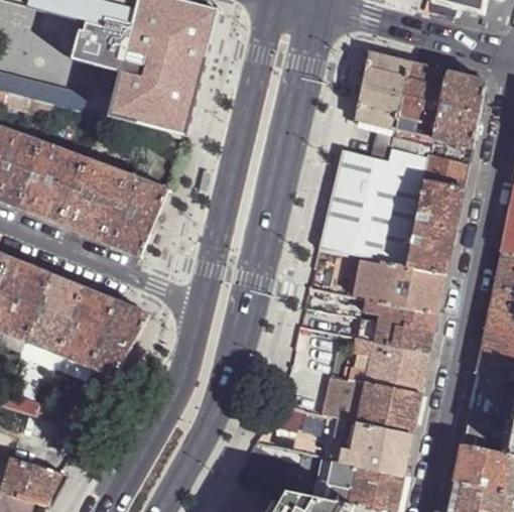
[(8,0),(86,20),(84,28),(126,39),(126,37),(125,36),(126,33),(127,34),(132,16),(130,15),(131,12),(133,13),(139,14),(142,0),(8,0)]
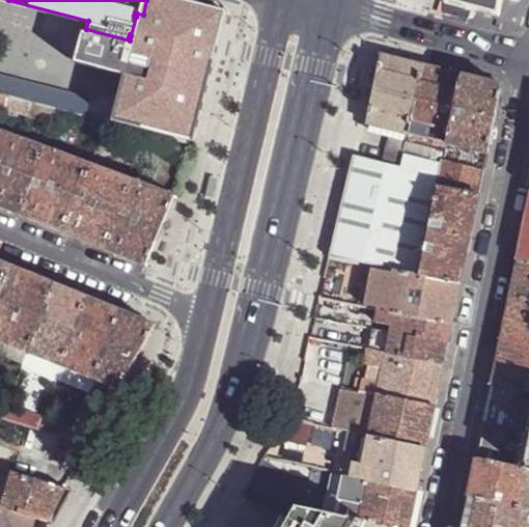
[(192,141),(193,141),(197,119),(179,115),(163,111),(179,28),(189,30),(200,33),(206,34),(214,5),(194,0),(146,0),(143,15),(137,14),(135,12),(134,16),(136,17),(131,35),(130,34),(129,37),(130,38),(130,40),(127,56),(124,55),(123,57),(126,58),(120,76),(119,76),(118,78),(120,79),(116,96),(114,96),(113,99),(115,100),(112,116),(109,115),(109,119),(123,123),(148,130),(168,135),(192,141)]
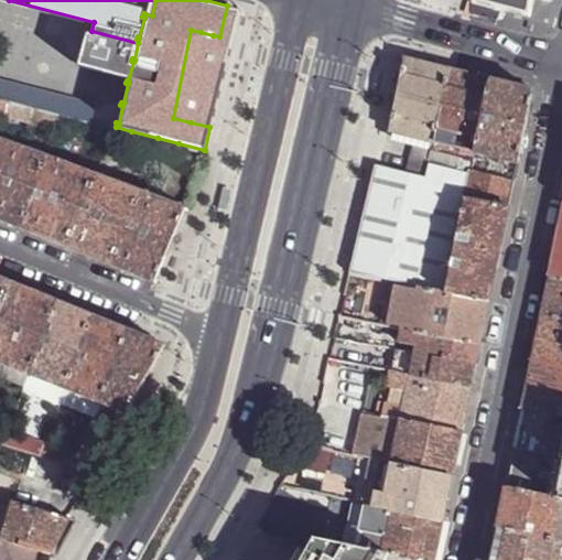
[(479,0),(527,12),(530,0),(479,0)]
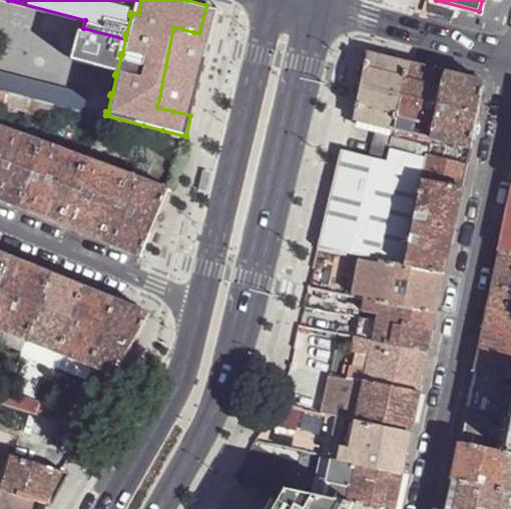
[(125,39),(83,28),(79,42),(109,50),(92,112),(100,114),(105,115),(105,111),(108,112),(111,96),(109,95),(110,93),(112,93),(116,76),(114,75),(115,73),(116,73),(121,56),(119,55),(120,53),(122,54),(125,39)]
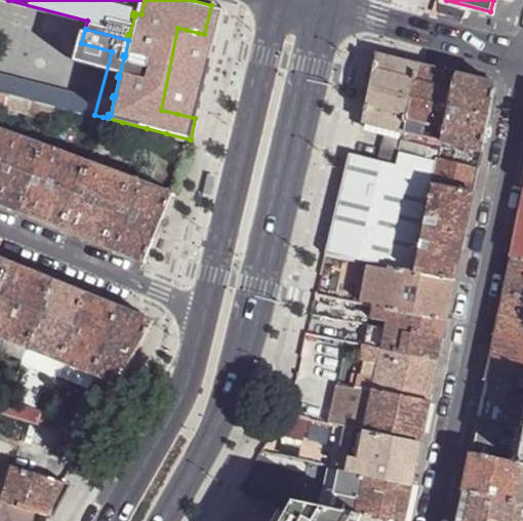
[(204,34),(198,33),(187,30),(184,43),(211,50),(215,37),(204,34)]
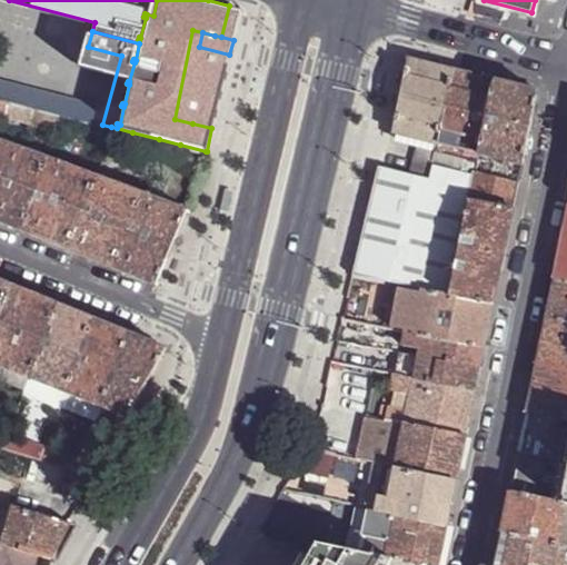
[(429,159),(449,66),(424,59),(407,56),(391,130),(418,137),(408,172),(425,177),(429,159)]
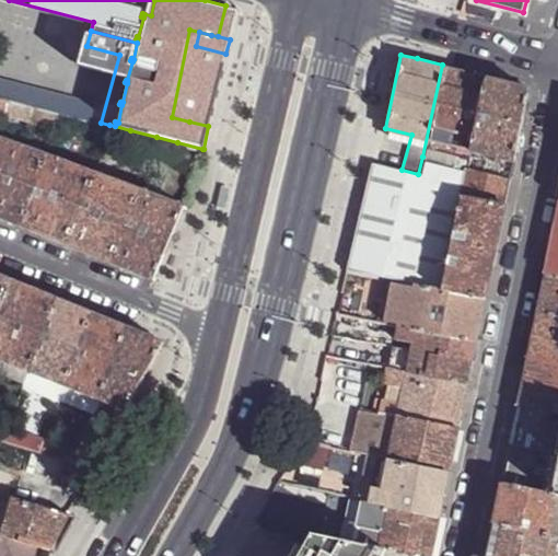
[(452,68),(442,65),(422,157),(438,160),(448,163),(452,145),(467,149),(484,76),(452,68)]
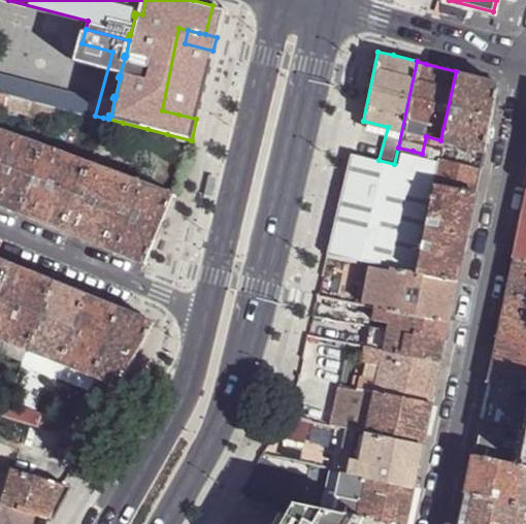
[(465,74),(456,71),(440,140),(482,152),(496,82),(465,74)]
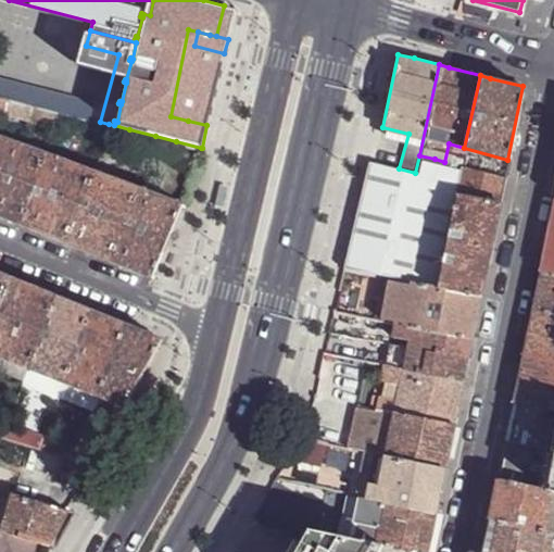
[(0,96),(4,97),(14,99),(16,100),(21,82),(0,76),(0,96)]
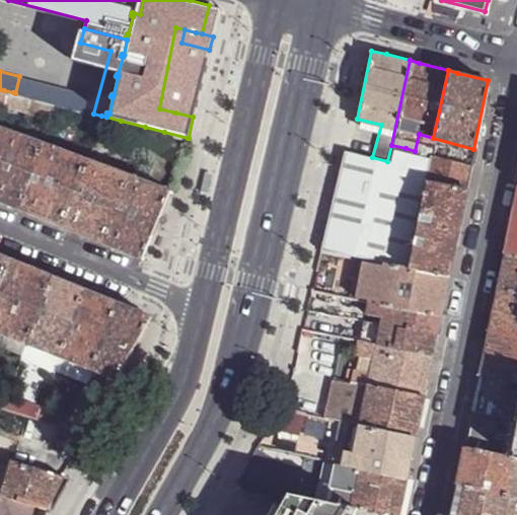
[(185,74),(175,113),(193,117),(202,78),(185,74)]
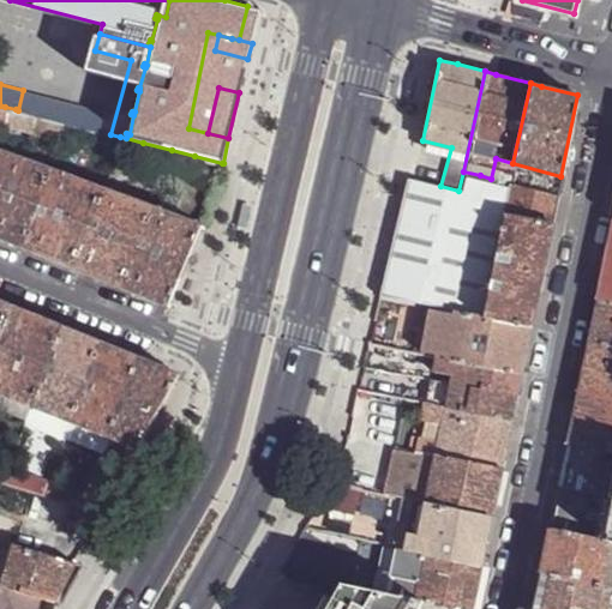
[(23,90),(18,110),(35,114),(45,118),(51,97),(23,90)]
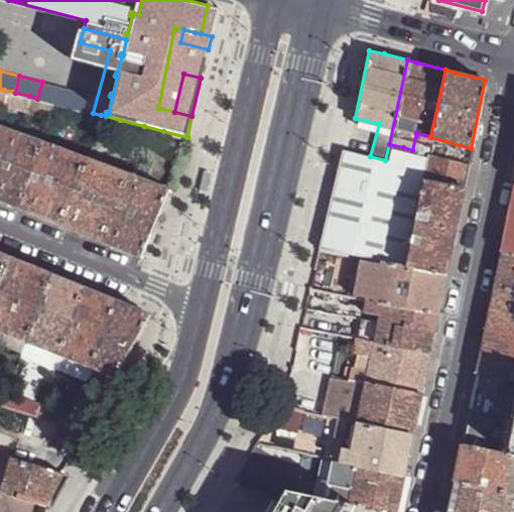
[(42,82),(37,99),(53,102),(82,110),(86,93),(42,82)]
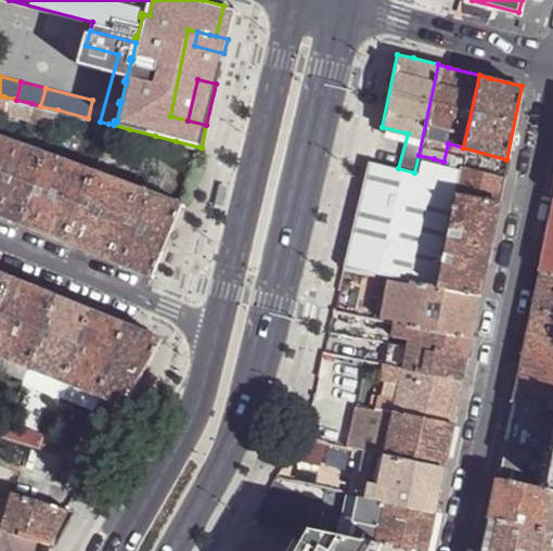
[(4,97),(0,110),(26,117),(31,103),(16,100),(14,99),(4,97)]
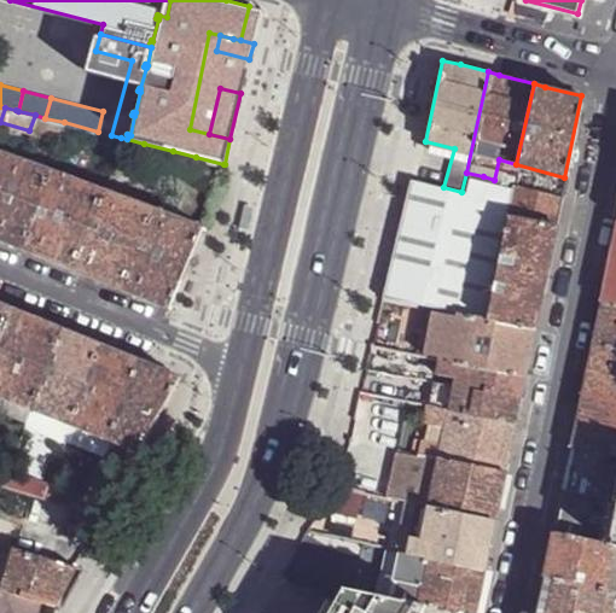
[(29,130),(58,138),(64,122),(45,118),(35,115),(29,130)]
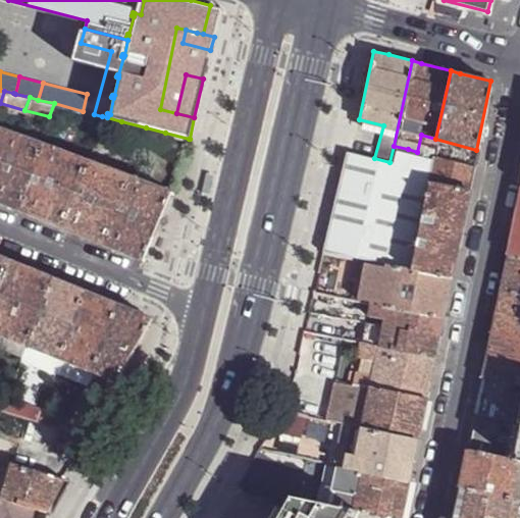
[(102,116),(97,130),(117,135),(121,121),(107,117),(102,116)]
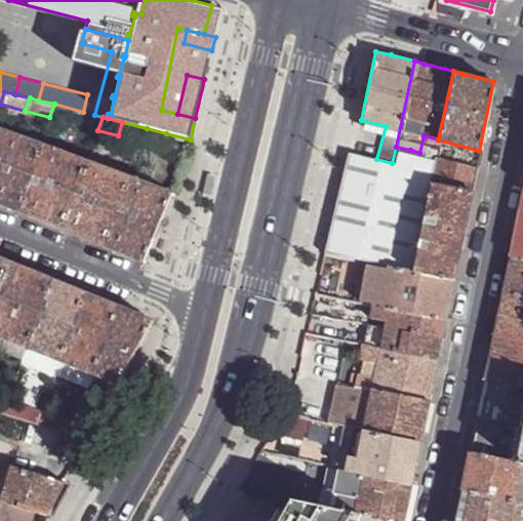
[(0,201),(18,208),(41,142),(17,132),(0,126),(0,201)]
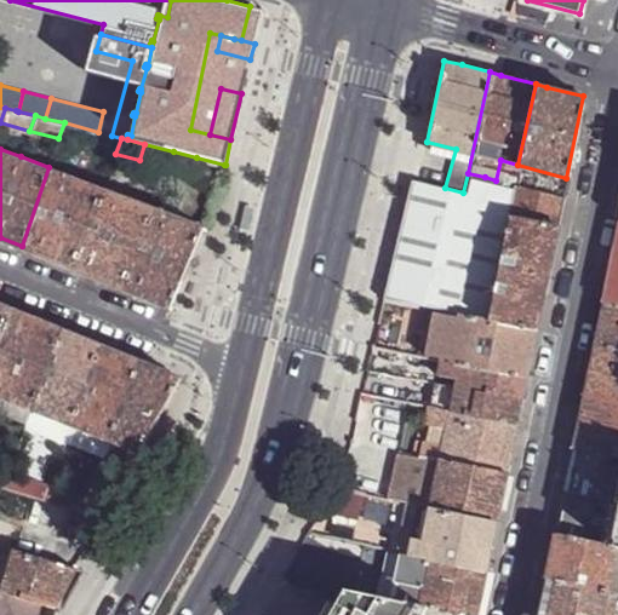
[(173,151),(167,167),(192,173),(196,157),(173,151)]
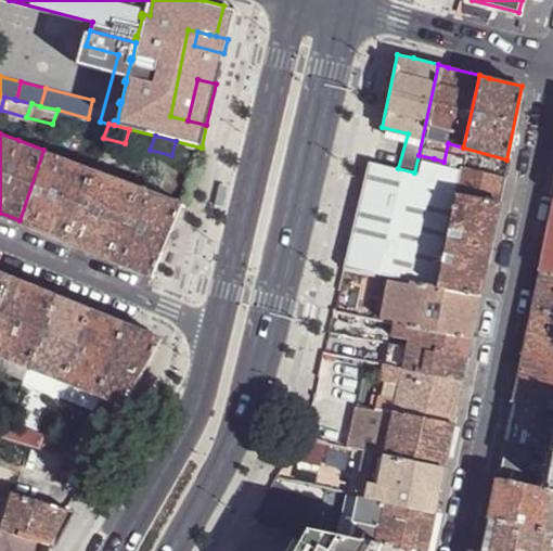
[(37,228),(63,239),(91,167),(43,150),(20,220),(37,228)]
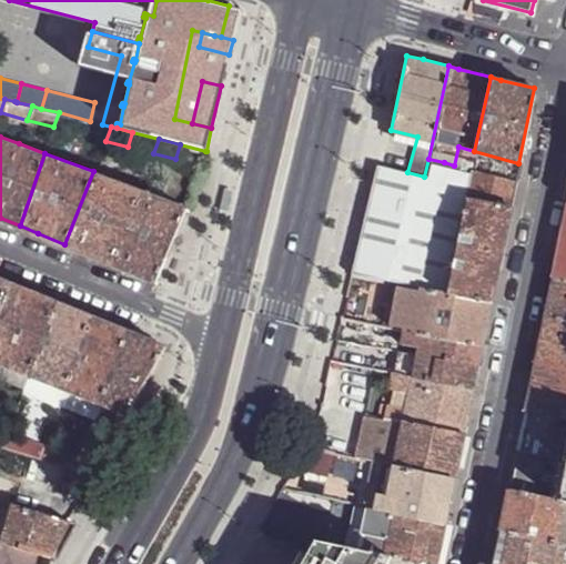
[(515,180),(471,169),(468,169),(463,199),(509,207),(515,180)]
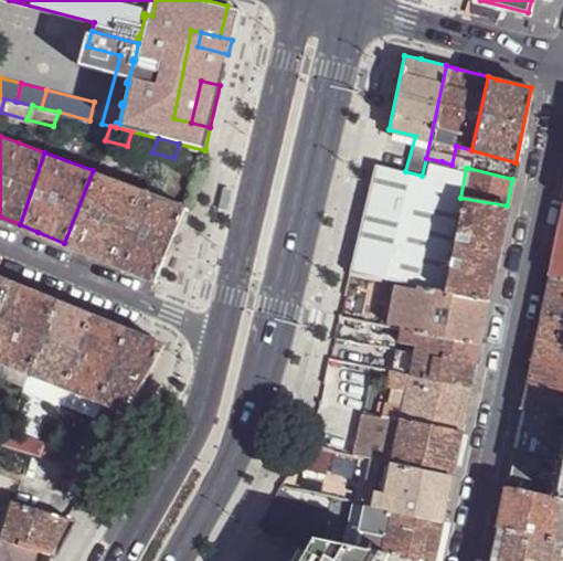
[(88,252),(108,260),(138,187),(93,170),(64,243),(88,252)]
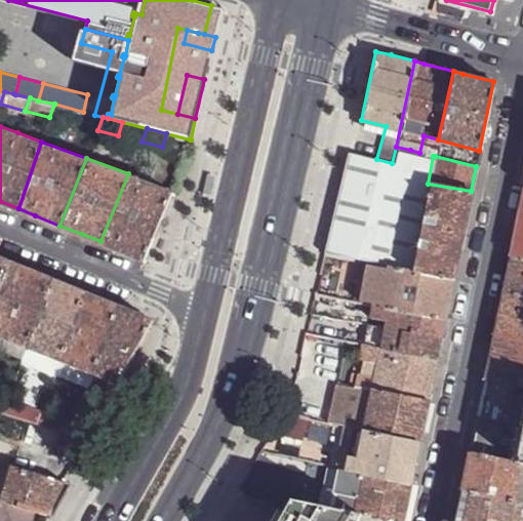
[(141,258),(169,190),(128,173),(101,241),(119,249),(141,258)]
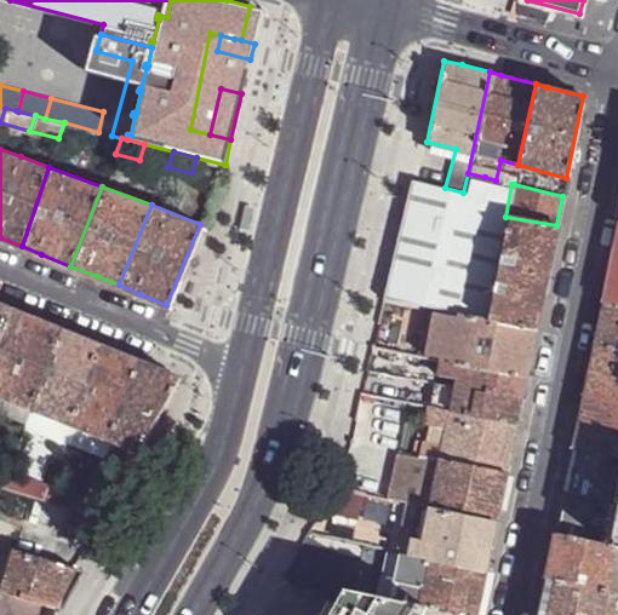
[(505,217),(484,320),(533,331),(545,277),(556,225),(505,217)]
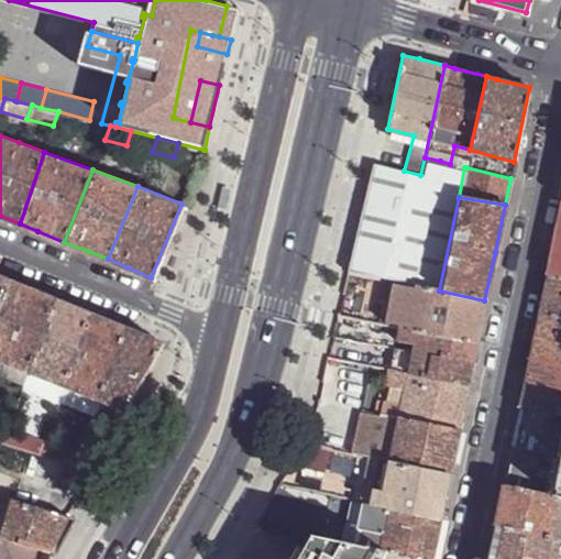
[(560,203),(553,242),(547,273),(560,275),(560,203)]
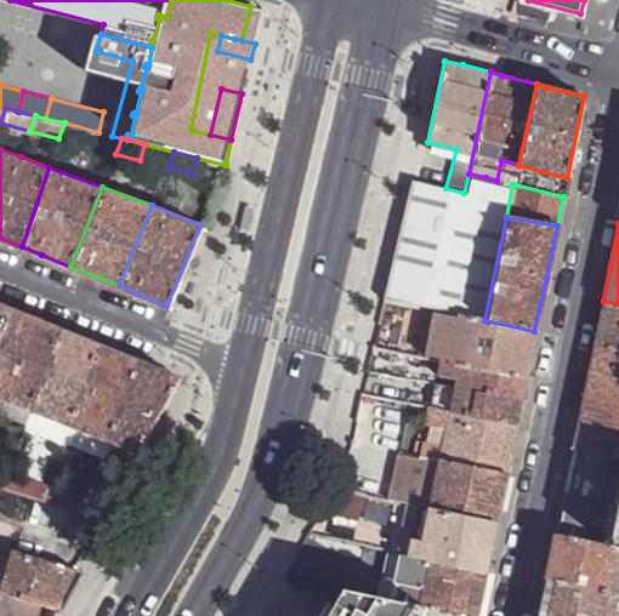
[(618,349),(618,303),(603,301),(596,336),(594,346),(618,349)]
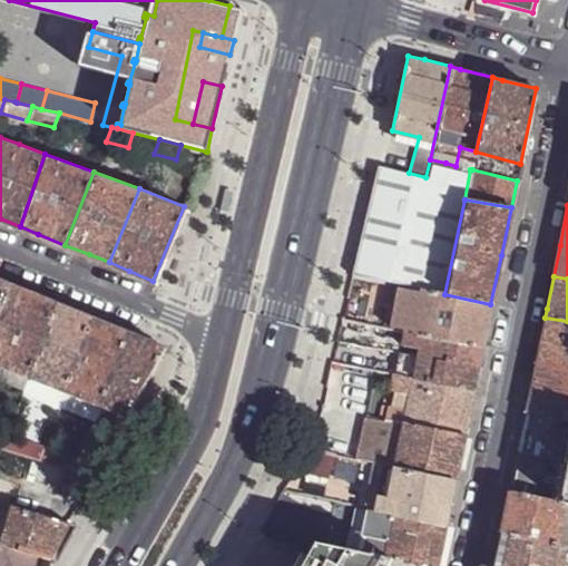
[(32,292),(8,282),(0,303),(0,363),(27,374),(55,301),(32,292)]
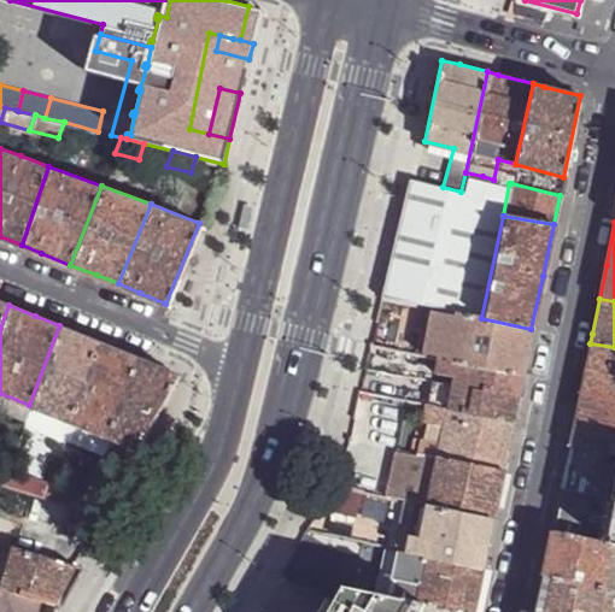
[(481,318),(434,309),(431,329),(425,353),(435,355),(522,372),(526,355),(531,329),(481,318)]
